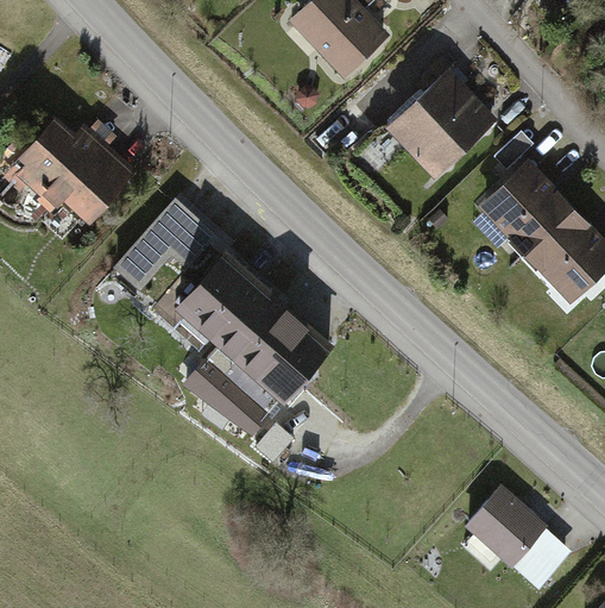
[(348,0),(313,0),(290,22),(341,76),(383,37),(355,7),(348,0)]
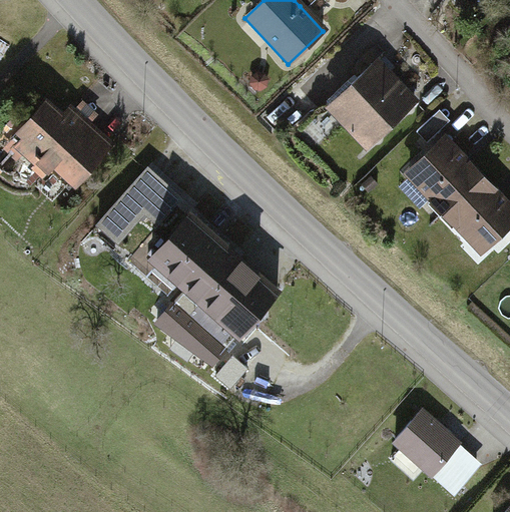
[(372,59),(324,108),(369,152),(417,103),(372,59)]
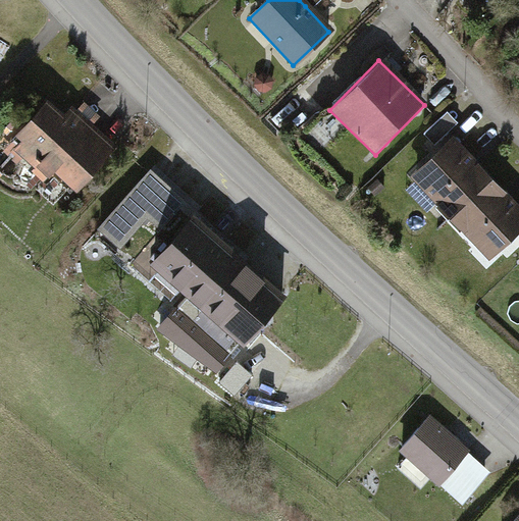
[(62,116),(44,101),(3,151),(70,205),(117,146),(69,108),(62,116)]
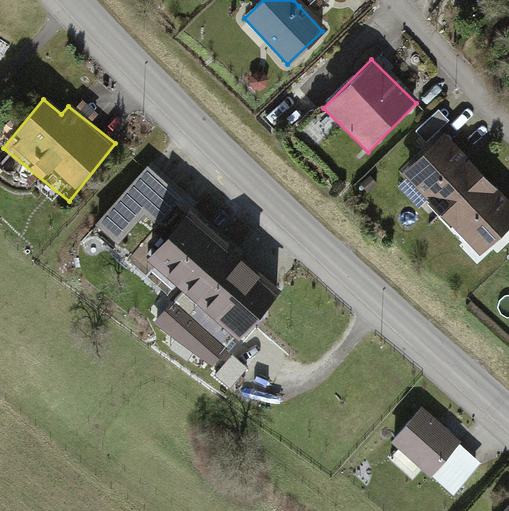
[(508,205),(444,138),(405,175),(478,252),(508,222),(508,205)]
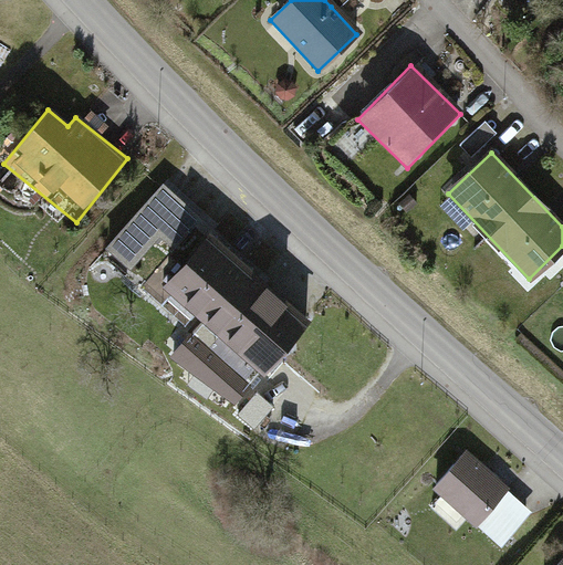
[(206,239),(163,288),(217,335),(190,364),(235,403),(249,387),(271,406),(325,345),(206,239)]
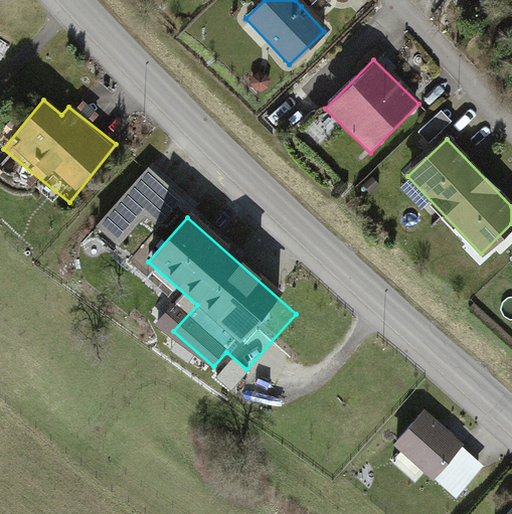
[(422,412),(392,446),(433,481),(463,447),(422,412)]
